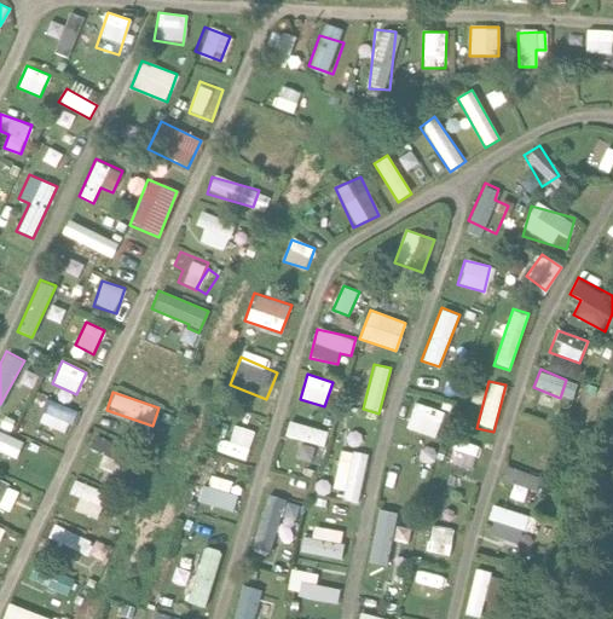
[(47,398),(36,421),(64,434),(75,410),(47,398)]
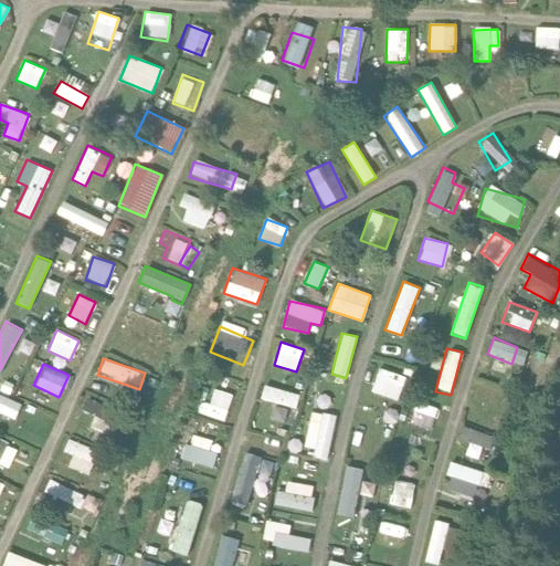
[(379,368),(370,395),(397,404),(405,377),(379,368)]
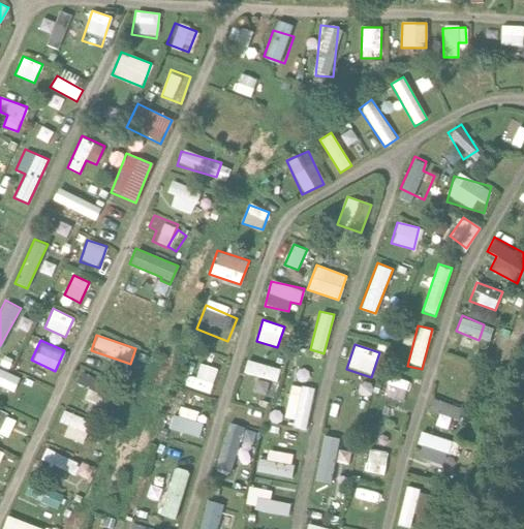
[(243,373),(275,383),(280,369),(247,359),(243,373)]
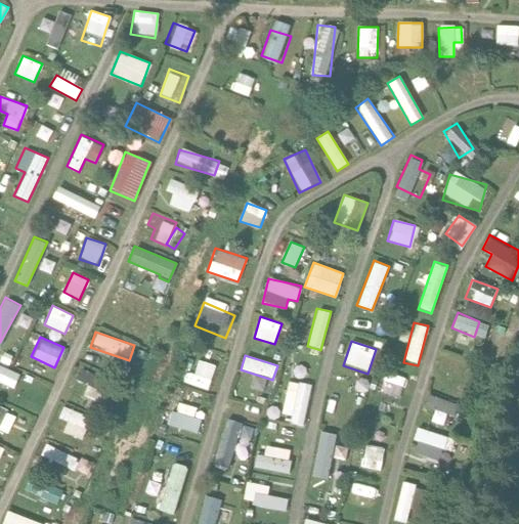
[(208,391),(215,370),(192,362),(184,383),(208,391)]
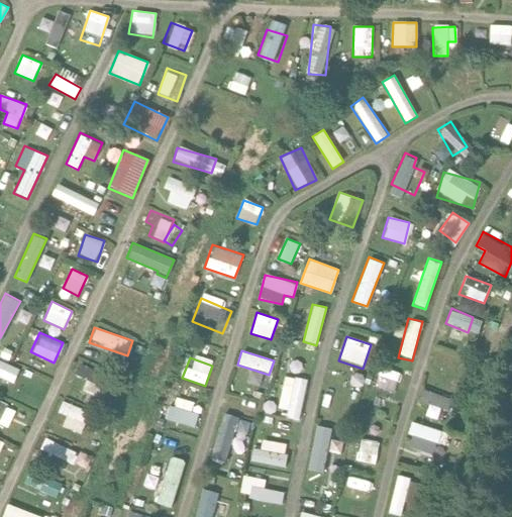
[(0,378),(13,384),(20,369),(0,358),(0,378)]
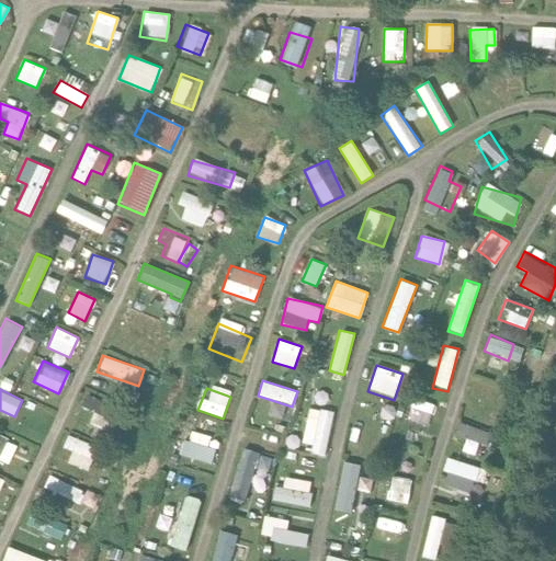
[(87,390),(79,407),(93,413),(88,423),(108,433),(121,407),(87,390)]
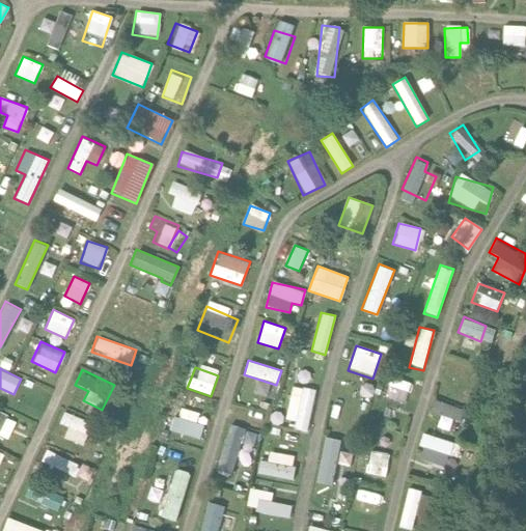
[(405,403),(412,383),(391,376),(384,397),(405,403)]
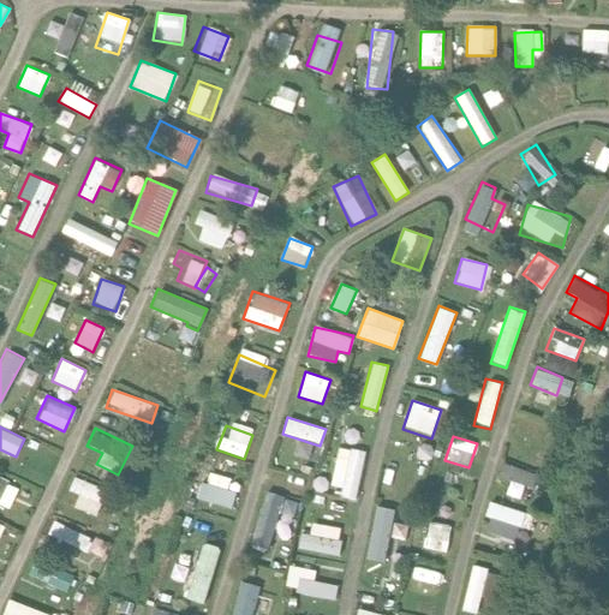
[(330,493),(358,496),(363,449),(336,446),(330,493)]
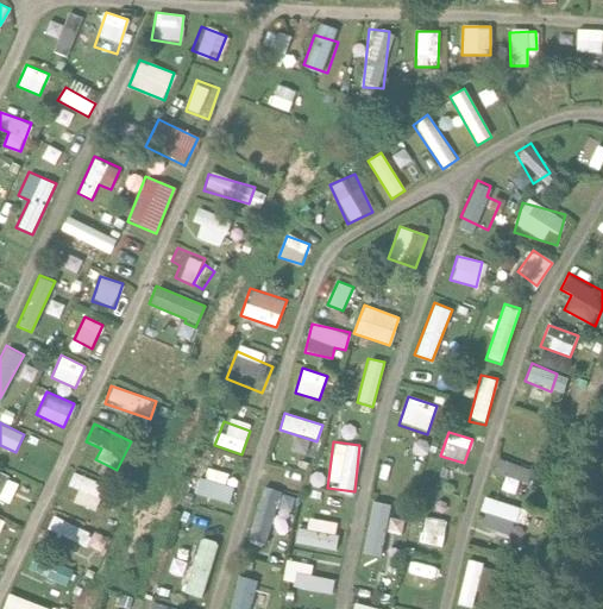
[(492,473),(527,482),(531,466),(496,458),(492,473)]
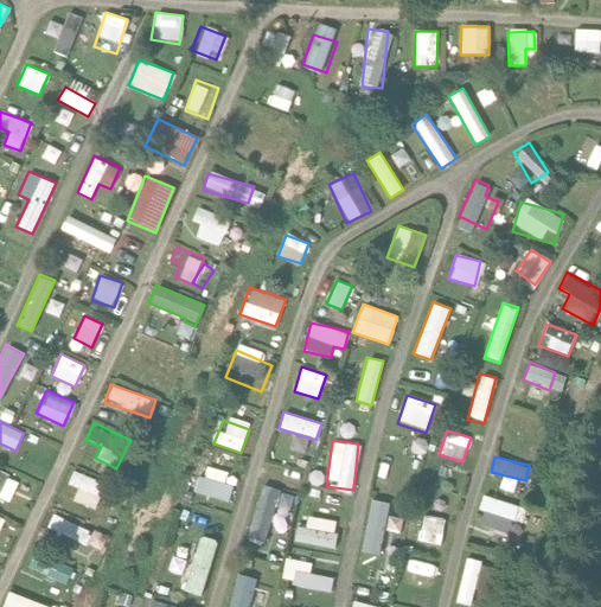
[(227,500),(230,471),(200,466),(197,496),(227,500)]
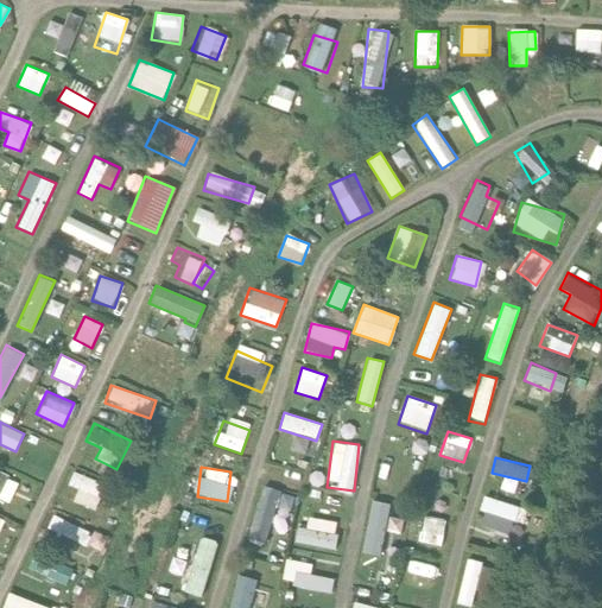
[(73,470),(67,483),(77,488),(73,500),(99,512),(109,487),(73,470)]
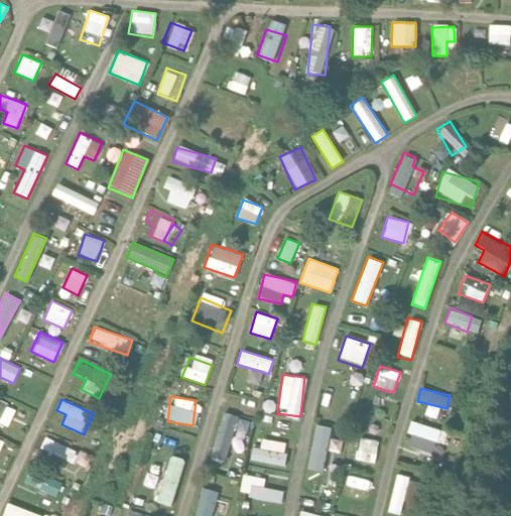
[(0,425),(5,428),(14,409),(0,402),(0,425)]
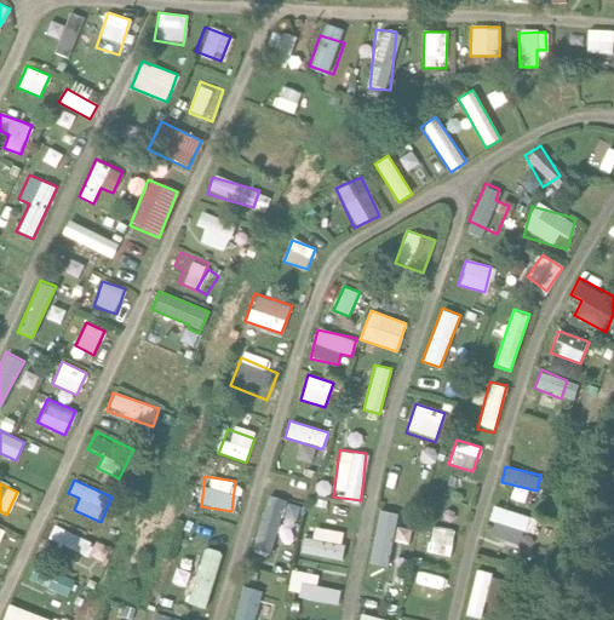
[(268,494),(251,551),(269,556),(286,499),(268,494)]
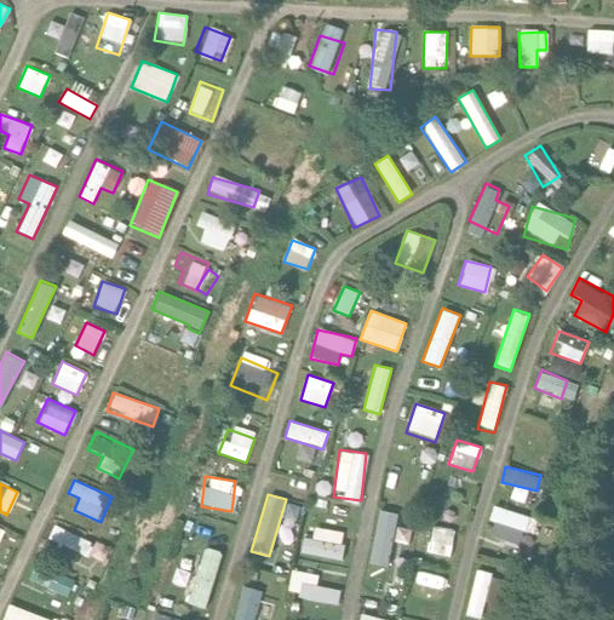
[(520,545),(524,530),(535,534),(540,518),(493,504),(488,520),(495,522),(492,537),(520,545)]
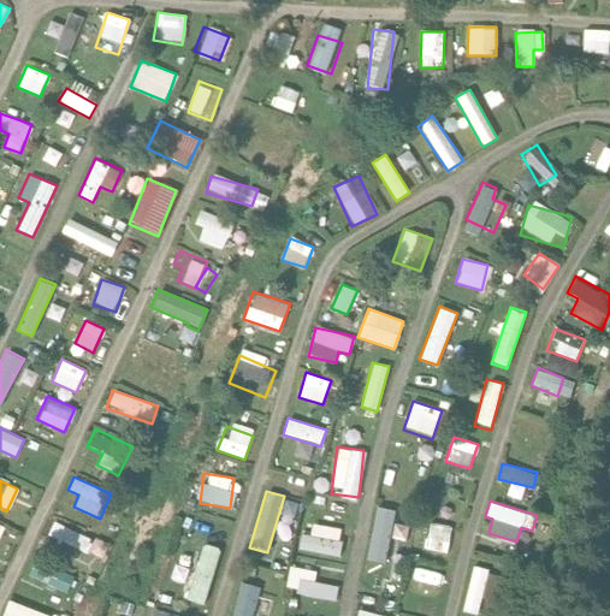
[(368,560),(388,562),(394,507),(373,505),(368,560)]
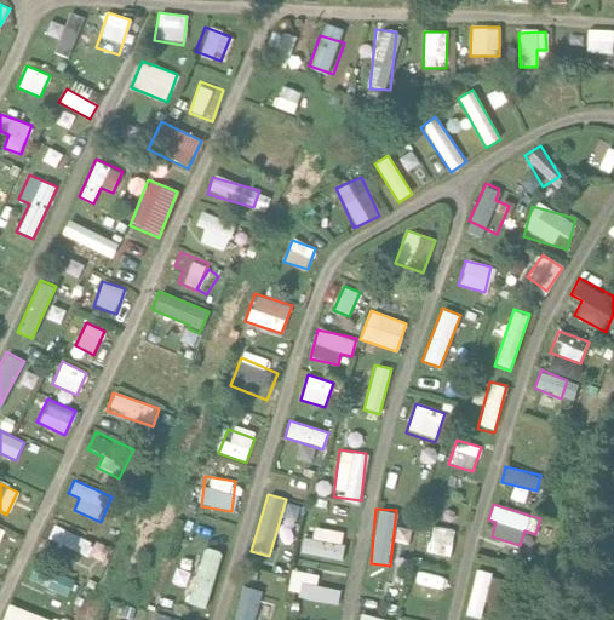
[(93,558),(99,544),(52,526),(46,540),(93,558)]
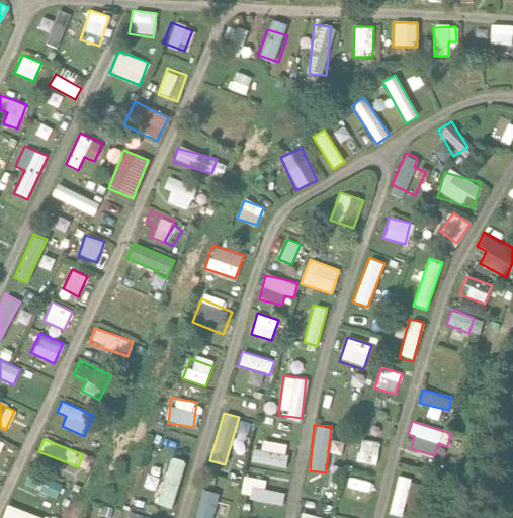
[(250,463),(283,470),(288,445),(263,439),(261,450),(253,448),(250,463)]
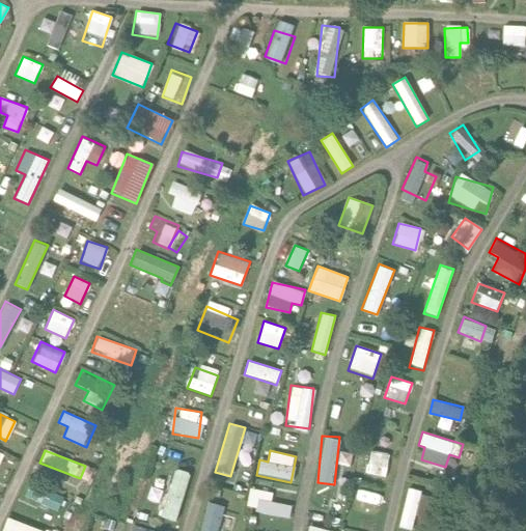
[(385,478),(389,452),(370,450),(367,475),(385,478)]
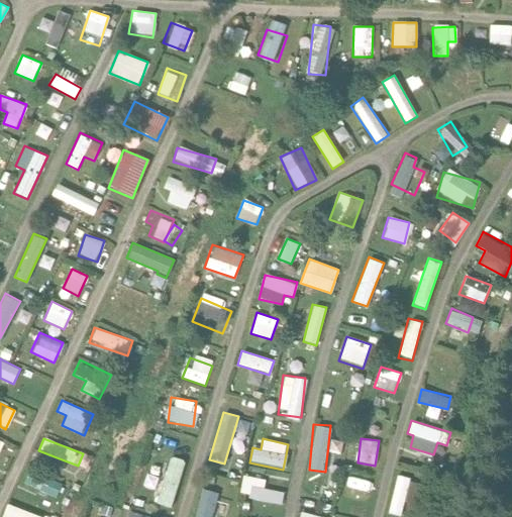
[(168,455),(157,505),(172,508),(183,458),(168,455)]
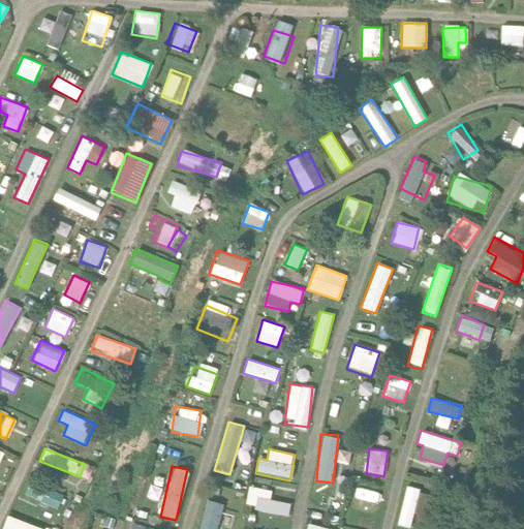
[(57,510),(63,498),(29,480),(23,493),(57,510)]
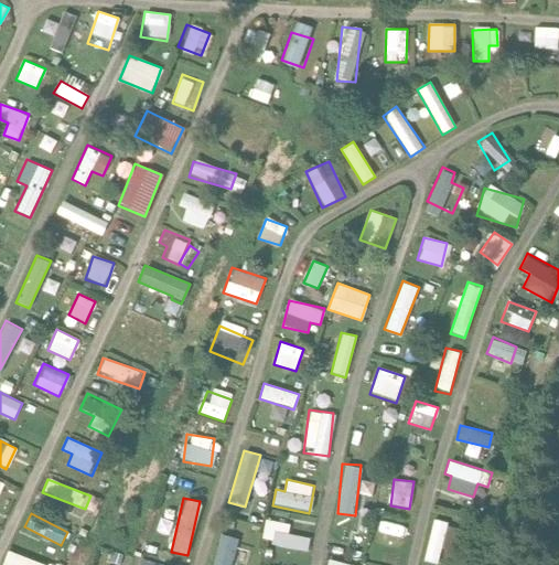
[(439,562),(444,519),(430,516),(425,560),(439,562)]
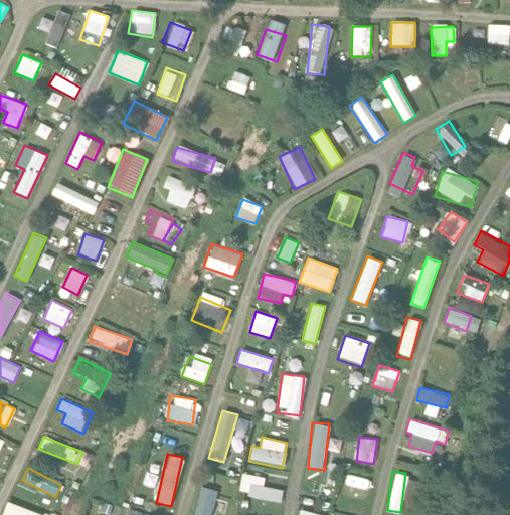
[(349,472),(345,493),(362,496),(367,476),(349,472)]
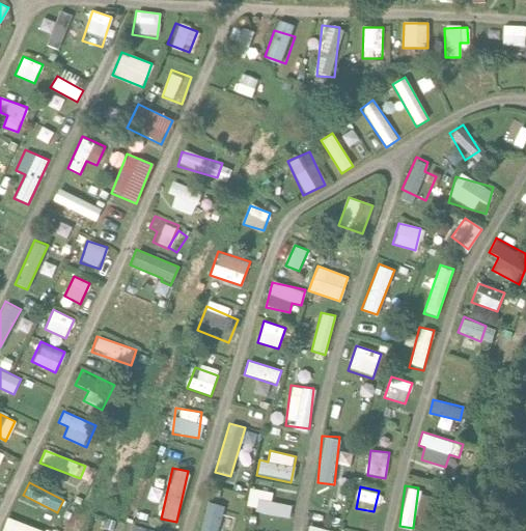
[(291,505),(270,501),(272,492),(250,487),(245,510),(288,519),(291,505)]
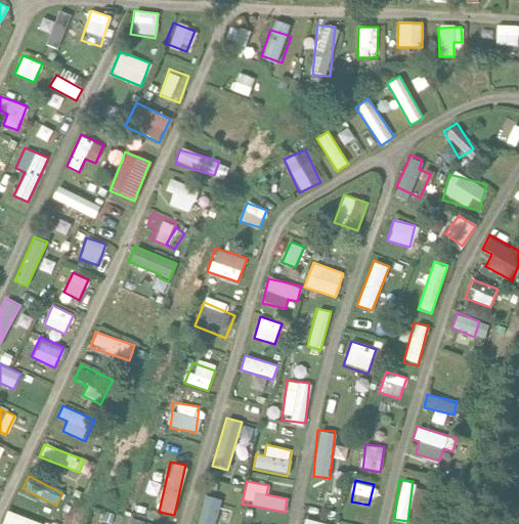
[(205,494),(196,523),(214,523),(222,499),(205,494)]
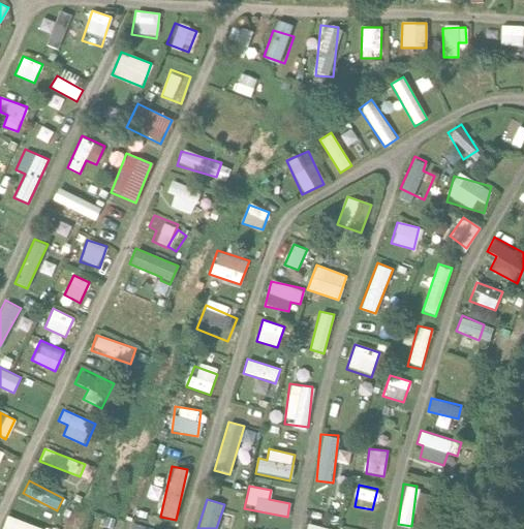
[(8,515),(3,528),(42,528),(44,526),(8,515)]
